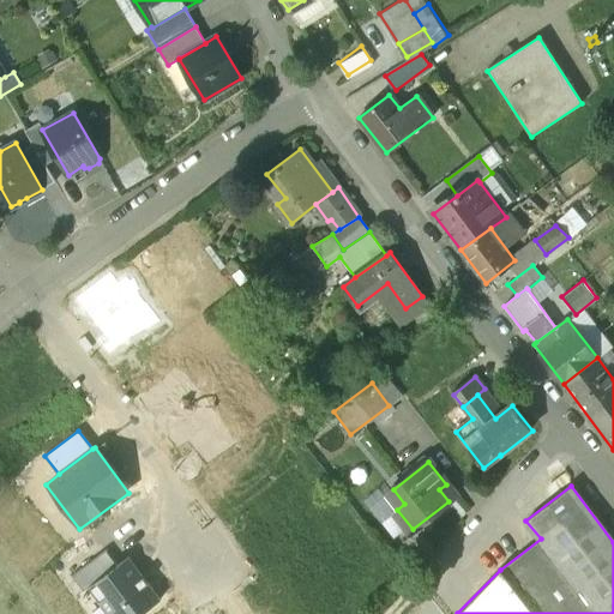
[(107,551),(72,576),(84,591),(89,588),(119,566),(107,551)]
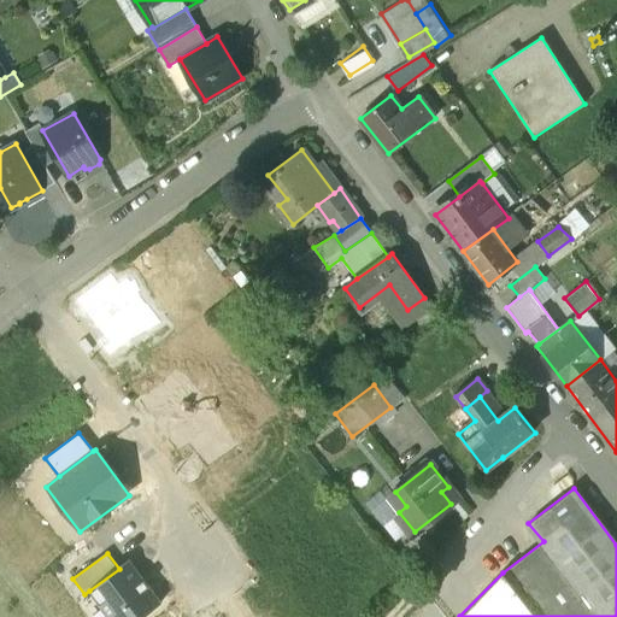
[(129,562),(119,569),(89,591),(109,616),(144,616),(162,604),(129,562)]
